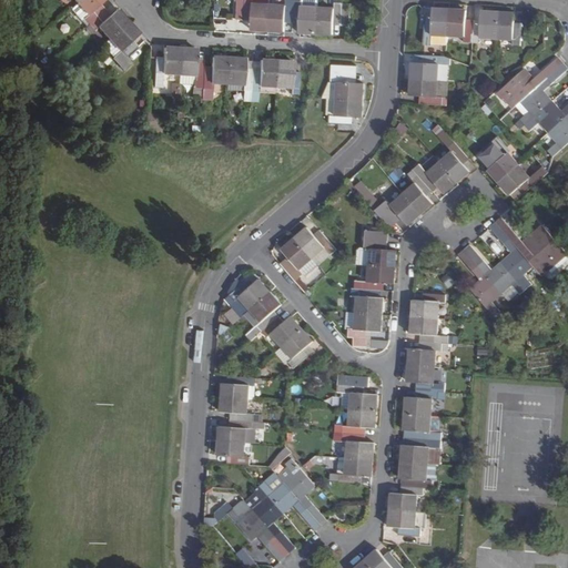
[(104,0),(80,0),(77,3),(78,4),(88,16),(83,21),(89,26),(101,14),(95,8),(99,4),(104,0)]
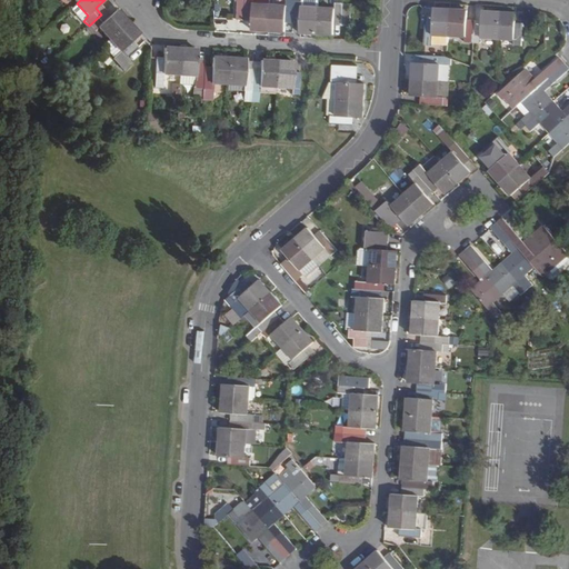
[(236,0),(235,18),(242,18),(242,15),(251,15),(250,19),(250,29),(268,30),(269,6),(251,5),(251,0),(236,0)]
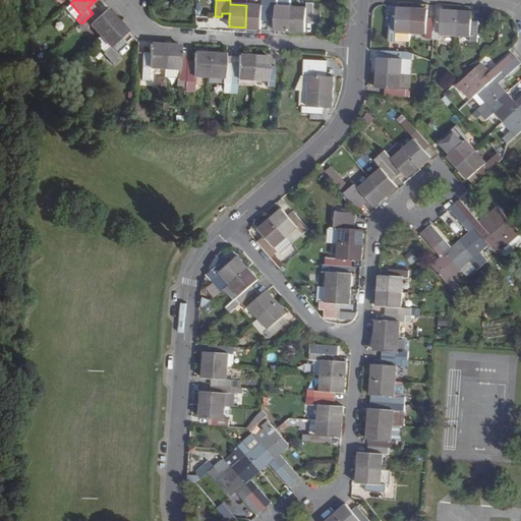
[(245,27),(261,29),(261,19),(261,15),(268,15),(269,0),(262,0),(262,6),(246,5),(245,27)]
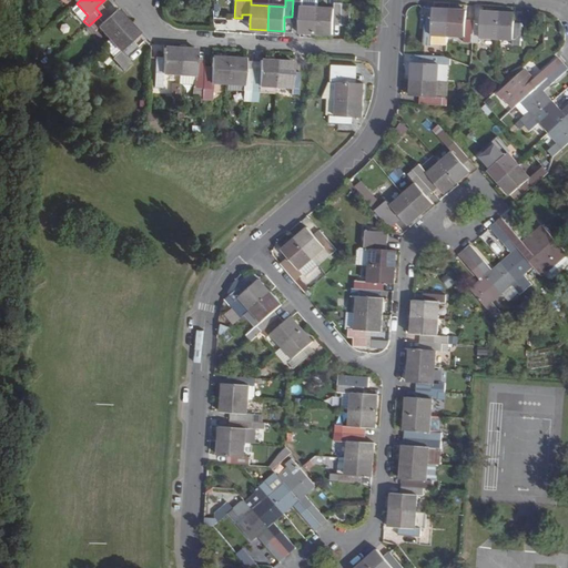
[(301,0),(296,0),(293,0),(292,17),(300,18),(300,22),(298,32),(315,33),(317,8),(300,7),(301,0)]
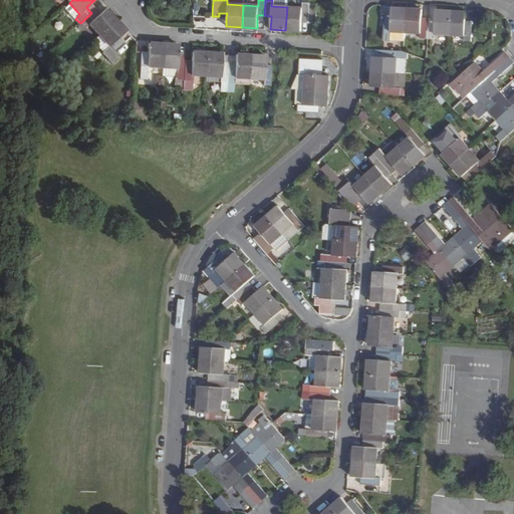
[(285,30),(301,30),(302,22),(302,17),(308,17),(308,22),(315,22),(316,2),(303,2),(303,8),(287,7),(285,30)]
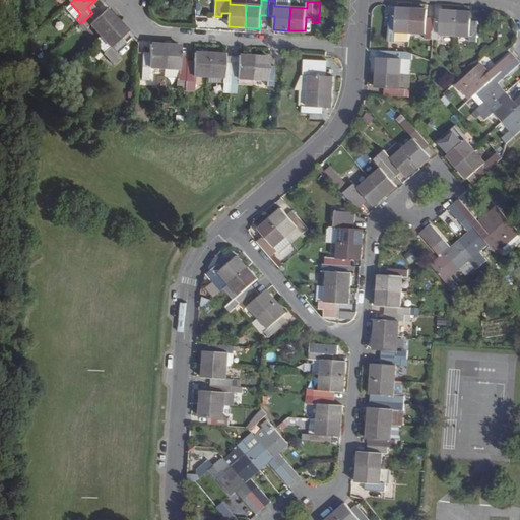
[(76,19),(80,14),(71,4),(65,9),(75,20),(76,19)]
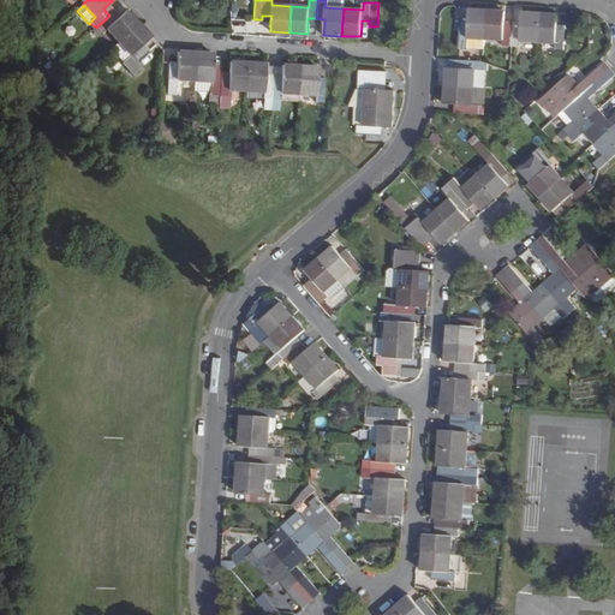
[(109,16),(114,12),(107,5),(103,9),(109,16)]
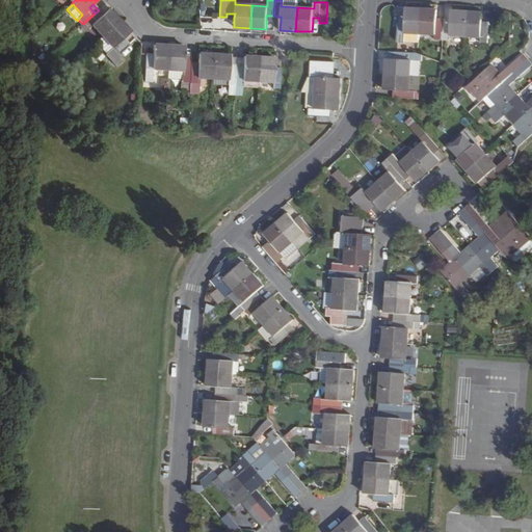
[(418,42),(420,33),(421,9),(405,7),(405,17),(404,22),(397,22),(396,41),(418,42)]
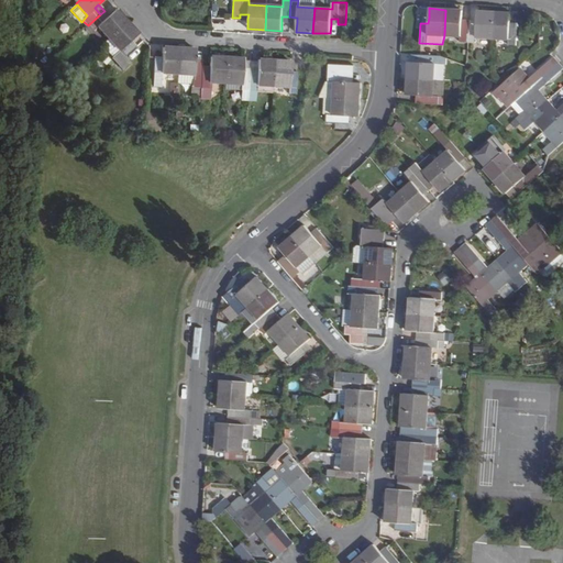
[(462,20),(462,11),(445,10),(444,35),(460,36),(460,42),(467,42),(468,25),(461,25),(462,20)]
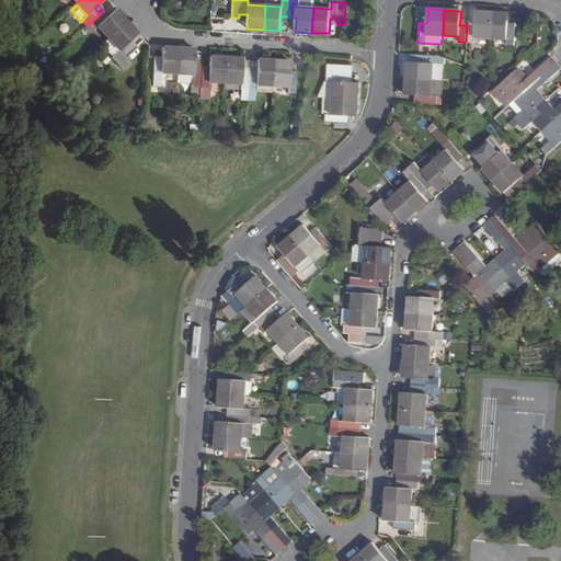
[(98,27),(107,39),(126,23),(116,11),(109,18),(105,20),(100,14),(88,25),(92,32),(98,27)]
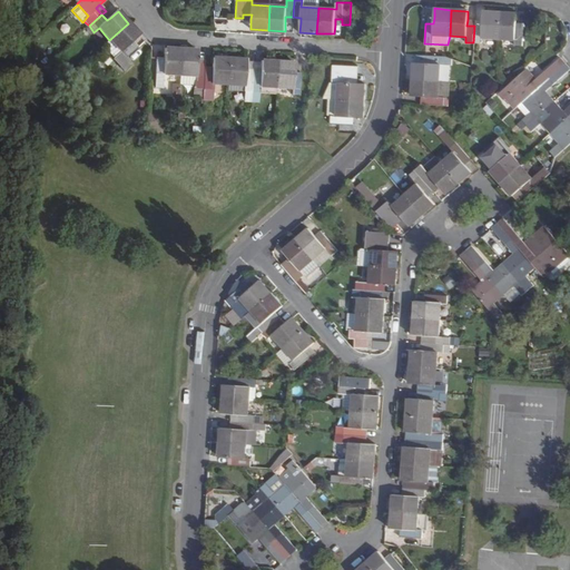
[(481,38),(499,39),(500,12),(483,11),(482,21),(482,26),(474,26),(473,42),(481,43),(481,38)]
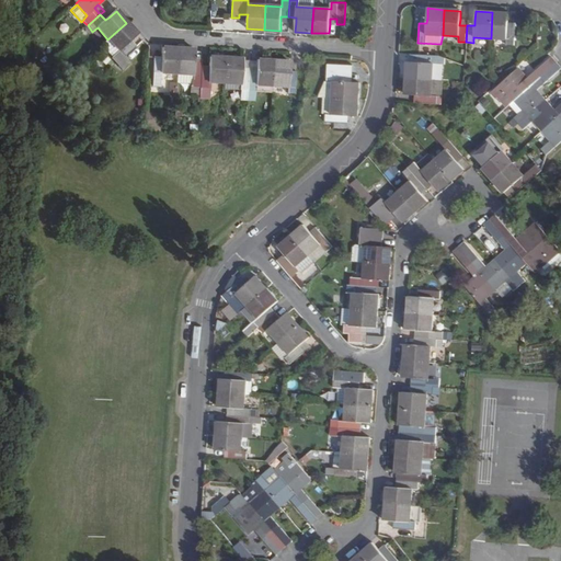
[(507,14),(492,12),(491,38),(506,39),(506,45),(514,46),(515,29),(507,29),(507,23),(507,14)]
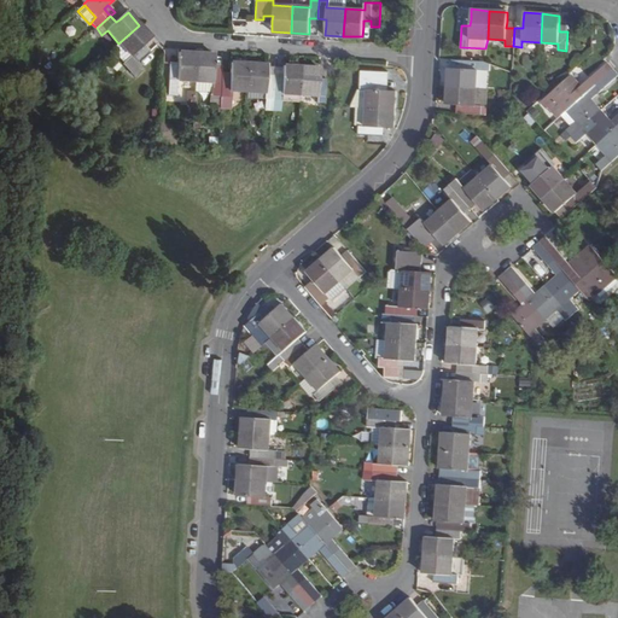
[(144,45),(151,39),(139,25),(118,44),(130,57),(123,63),(135,77),(144,70),(138,63),(145,56),(140,48),(144,45)]
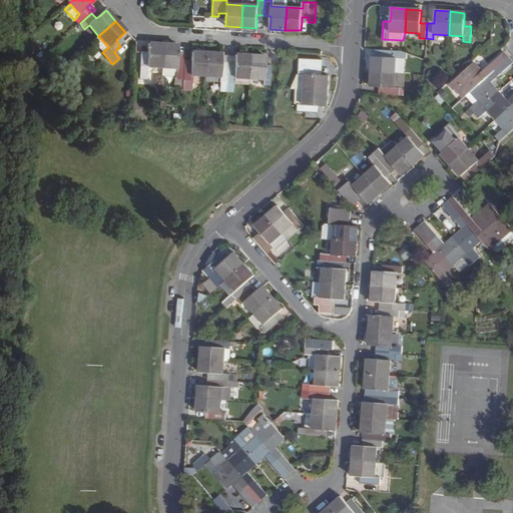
[(102,52),(108,47),(98,36),(93,42),(102,52)]
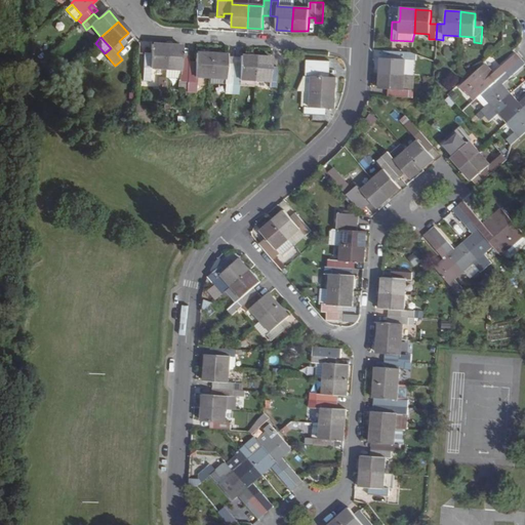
[(123,47),(127,44),(122,38),(119,41),(123,47)]
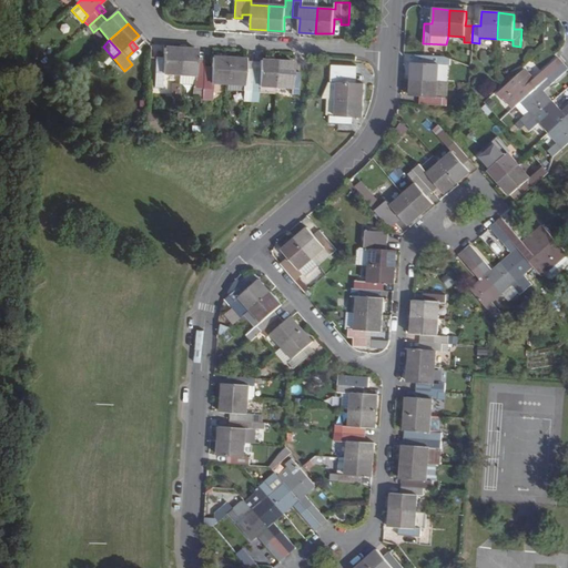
[(181,50),(164,49),(164,58),(163,63),(155,62),(154,87),(162,87),(163,74),(179,75),(181,50)]
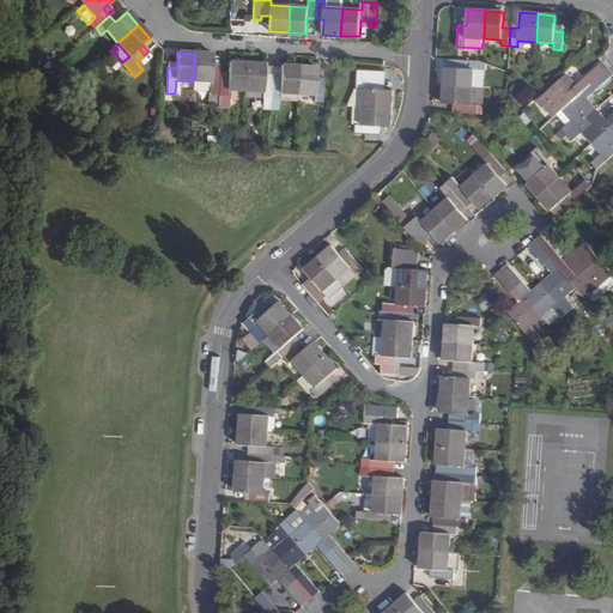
[(195,54),(193,82),(196,82),(212,83),(211,98),(211,102),(219,103),(219,95),(220,78),(220,72),(220,71),(212,71),(212,65),(213,55),(195,54)]
